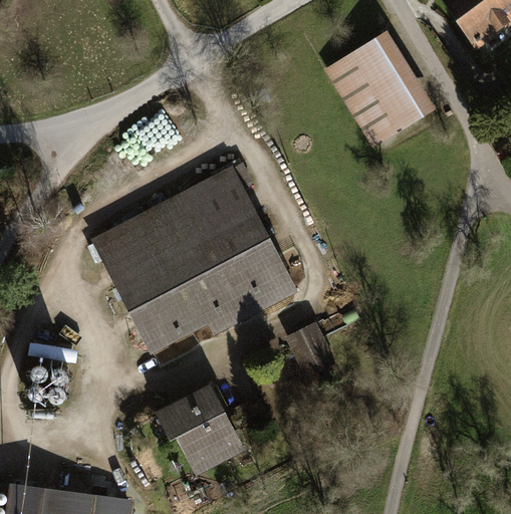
[(510,0),(439,0),(476,50),(510,24),(510,0)]
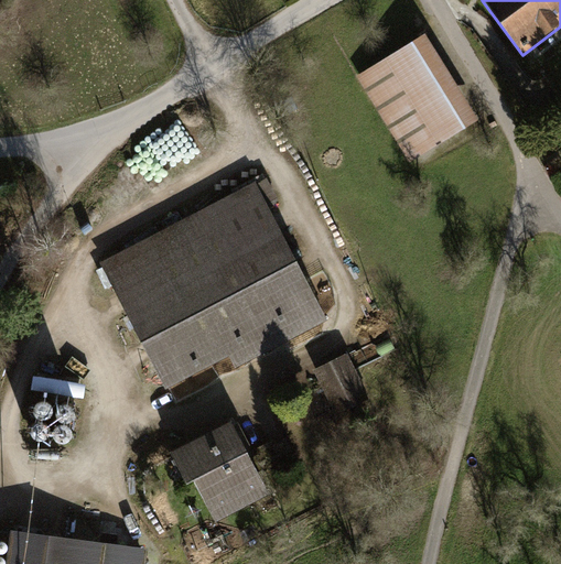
[(424,35),(357,77),(409,161),(476,120),(424,35)]
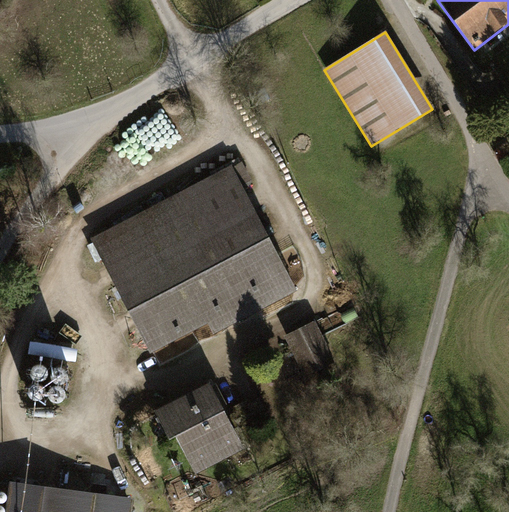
[(228,167),(90,236),(149,352),(206,324),(212,334),(292,293),(228,167)]
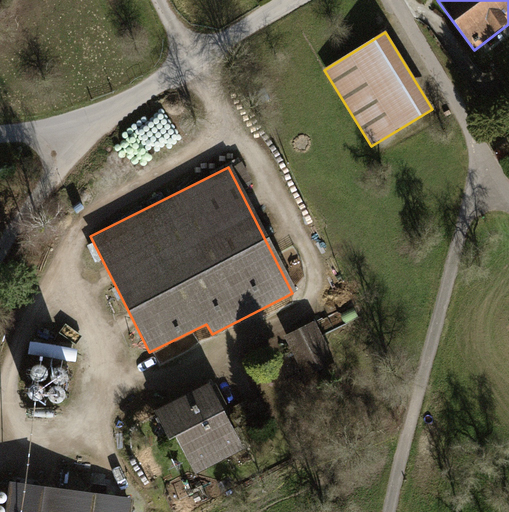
[(299,378),(338,360),(319,319),(280,336),(299,378)]
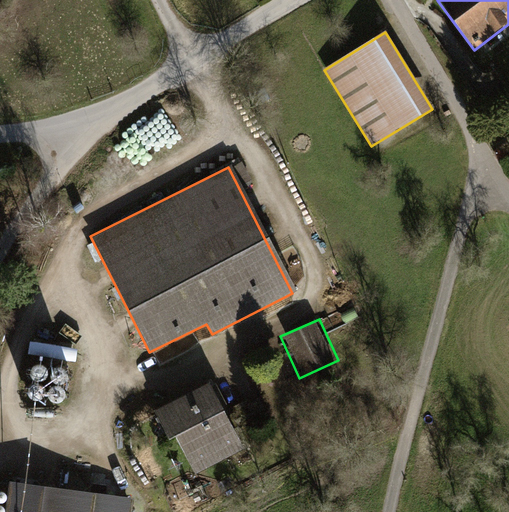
[(184,337),(163,346),(168,358),(189,349),(184,337)]
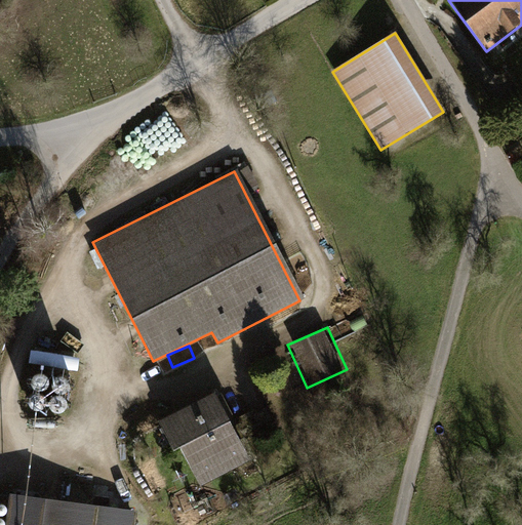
[(213,394),(158,422),(173,452),(179,449),(199,486),(247,460),(233,433),(213,394)]
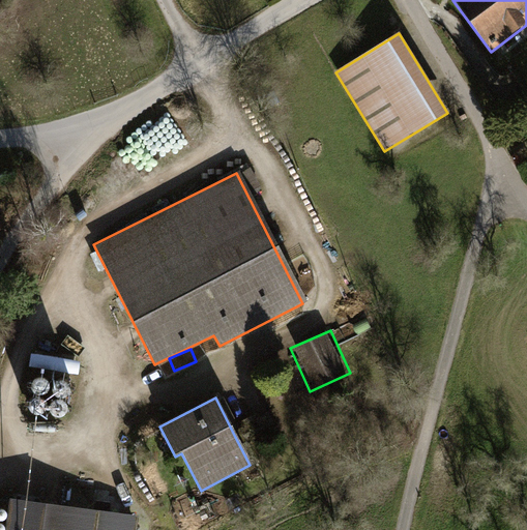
[(134,529),(136,516),(12,498),(7,529),(134,529)]
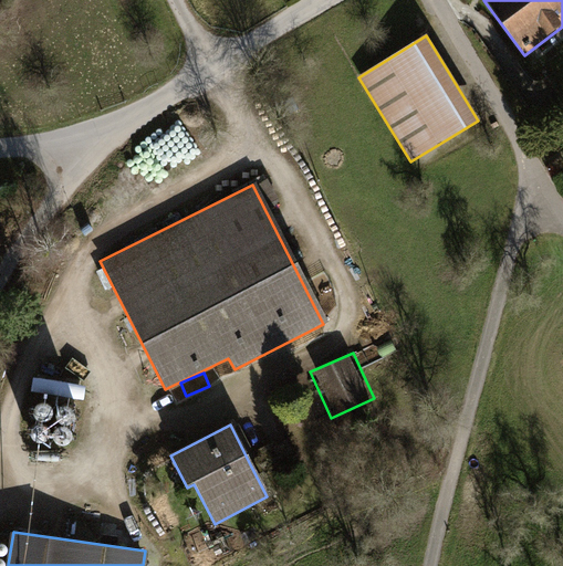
All buildings are outlined.
